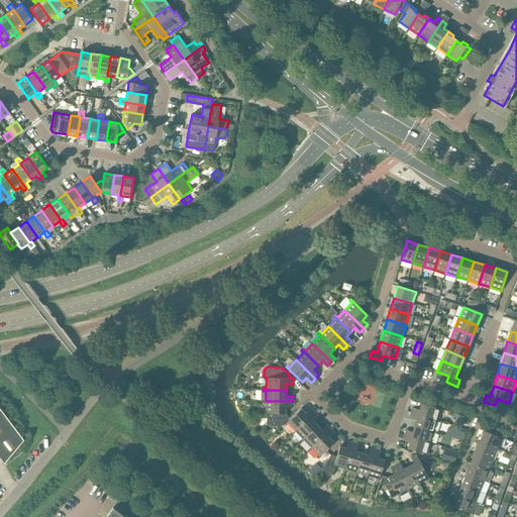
[(293,407),(293,401),(266,401),(266,411),(263,411),(263,413),(271,413),(271,419),(269,419),(269,426),(281,426),(289,418),(286,413),(286,407),(293,407)]
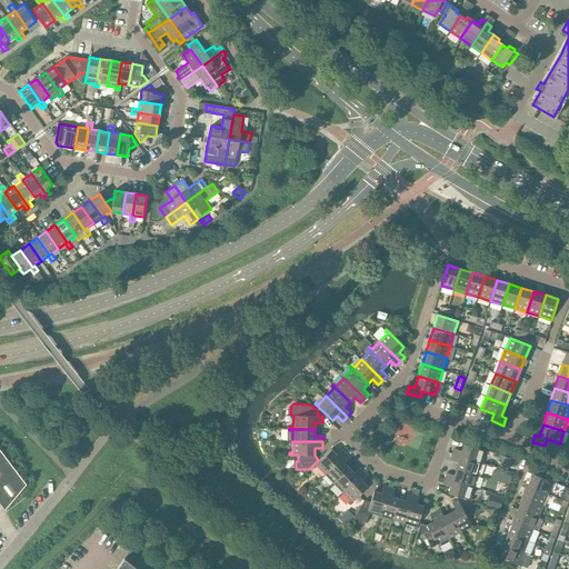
[(488,451),(463,443),(461,451),(455,448),(452,455),(480,462),(483,452),(487,453),(488,451)]
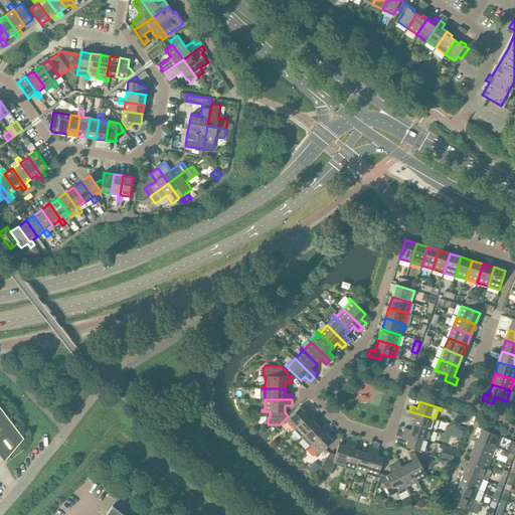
[(0,456),(4,462),(4,461),(24,439),(0,406),(0,456)]
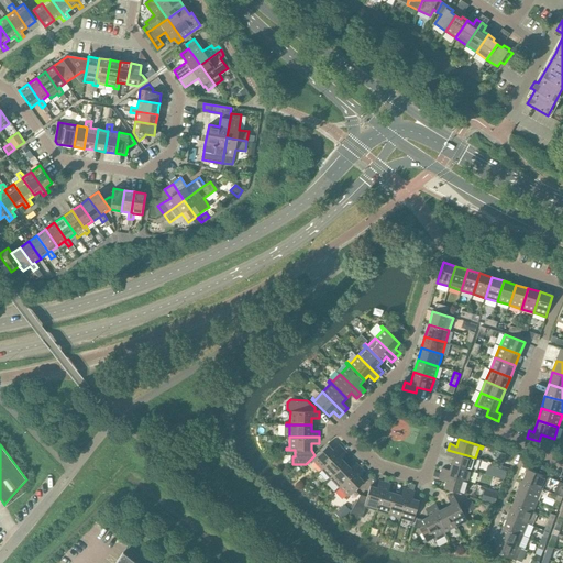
[(321,468),(342,449),(339,444),(333,450),(328,444),(310,462),(311,463),(313,461),(321,468)]
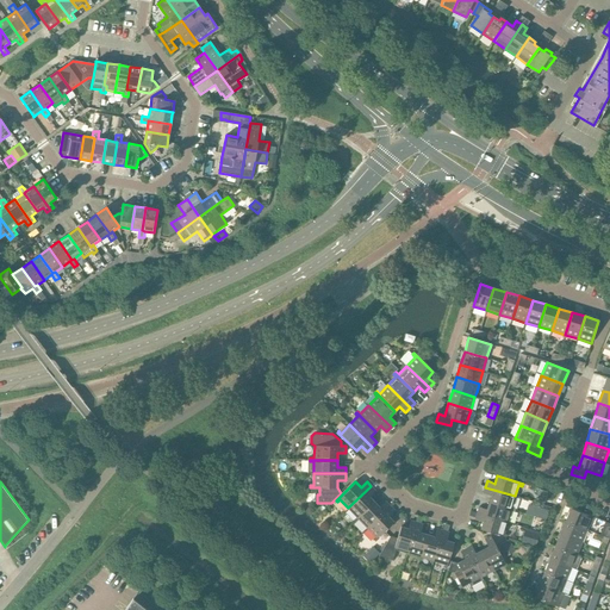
[(355,521),(374,502),(369,497),(375,491),(371,486),(348,508),(356,517),(354,520),(355,521)]
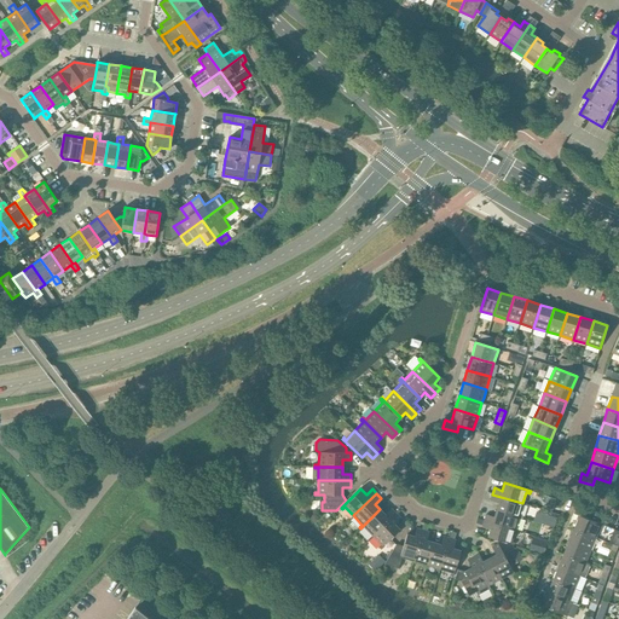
[(496,510),(522,518),(522,516),(519,515),(522,503),(492,495),(490,501),(498,503),(496,510)]
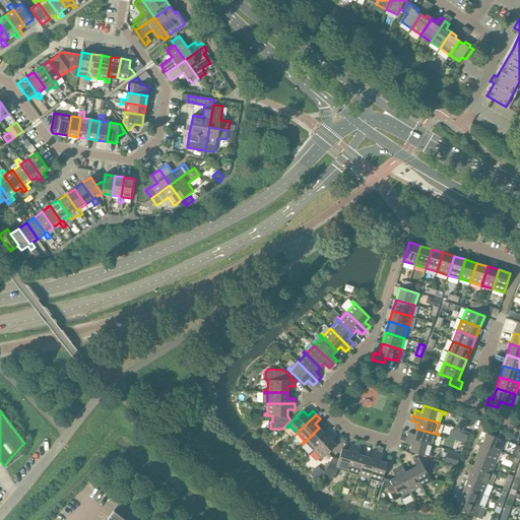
[(484,426),(481,432),(486,434),(481,444),(501,452),(505,441),(494,436),(496,430),(484,426)]
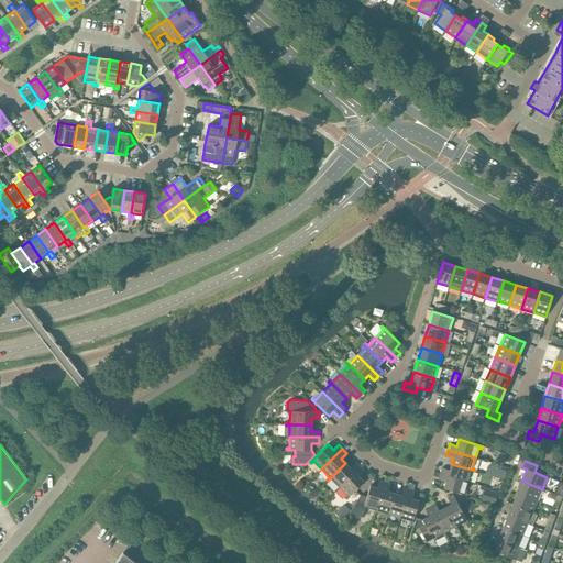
[(339,487),(360,467),(355,463),(350,468),(345,463),(328,481),(329,482),(331,479),(339,487)]
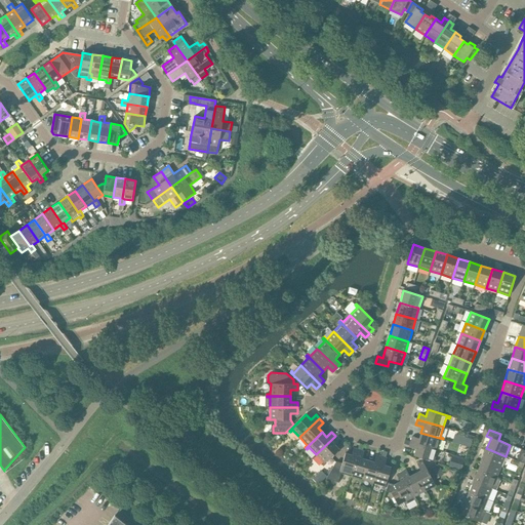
[(410,441),(437,449),(440,439),(443,440),(443,439),(420,433),(419,438),(412,436),(410,441)]
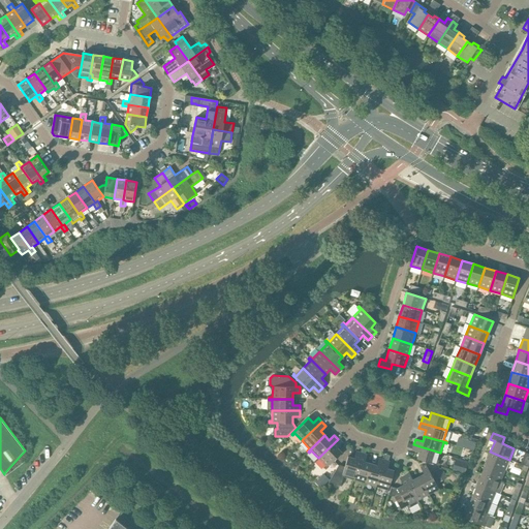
[(268,437),(262,442),(269,447),(273,442),(268,437)]
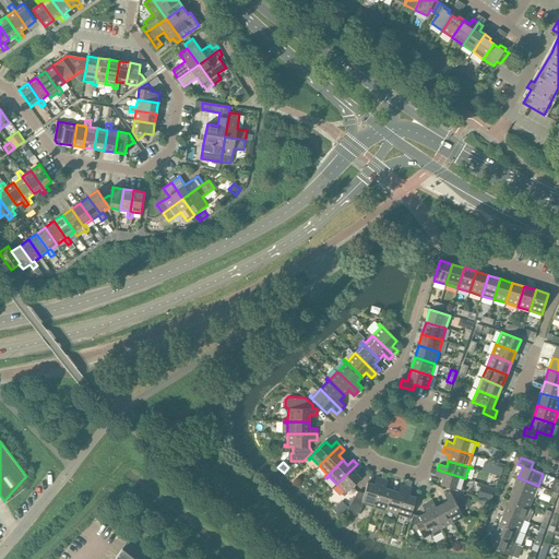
[(357,464),(336,484),(344,491),(342,494),(343,496),(360,478),(356,473),(361,467),(357,464)]
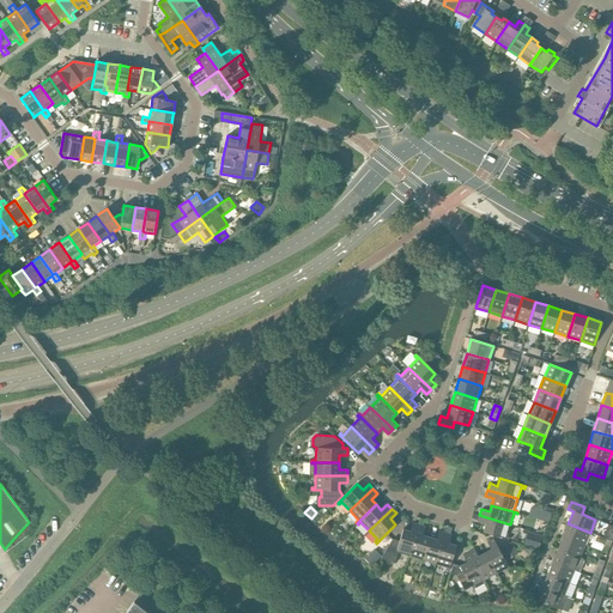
[(479,515),(478,522),(485,525),(484,532),(509,539),(510,538),(507,536),(510,525),(479,515)]
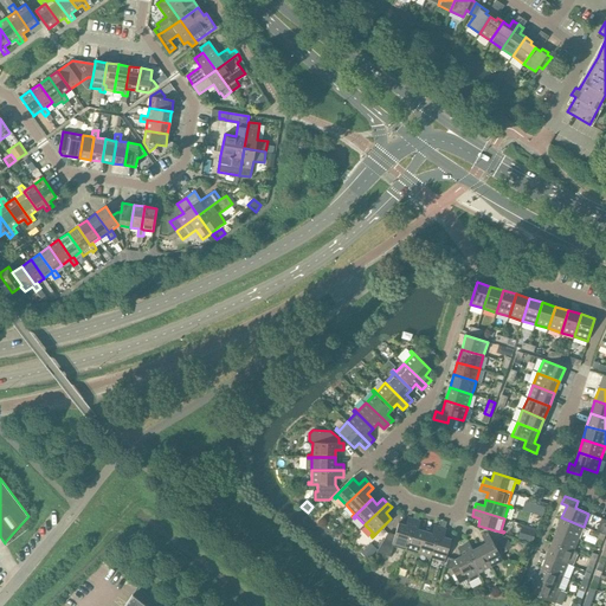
[(405,549),(414,520),(408,517),(406,526),(398,523),(394,535),(388,533),(376,553),(391,558),(393,546),(405,549)]
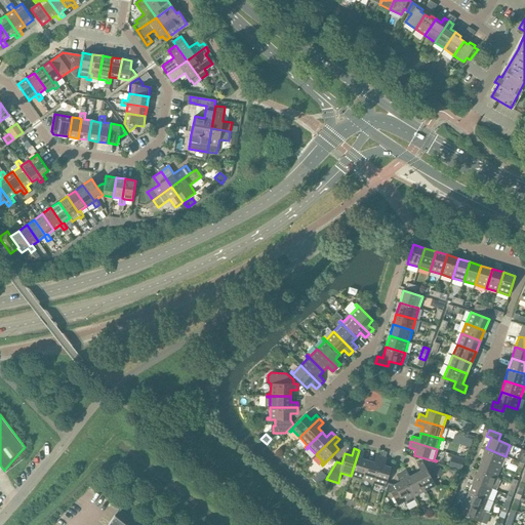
[(500,467),(506,456),(486,448),(482,459),(500,467)]
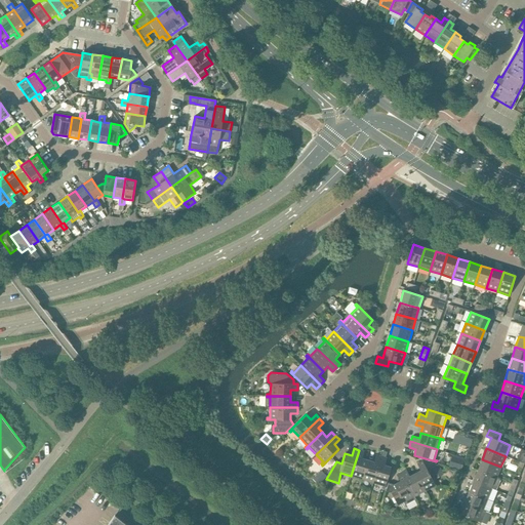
[(361,482),(368,460),(362,458),(364,451),(359,450),(351,476),(361,479),(360,482),(361,482)]
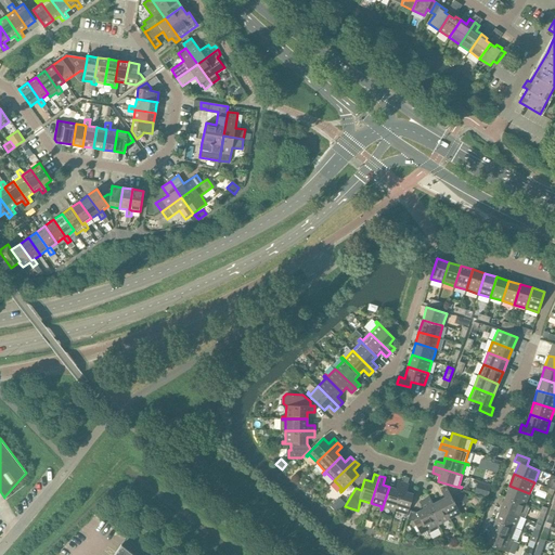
[(395,510),(403,482),(398,481),(395,488),(389,487),(382,510),(383,510),(384,506),(395,510)]
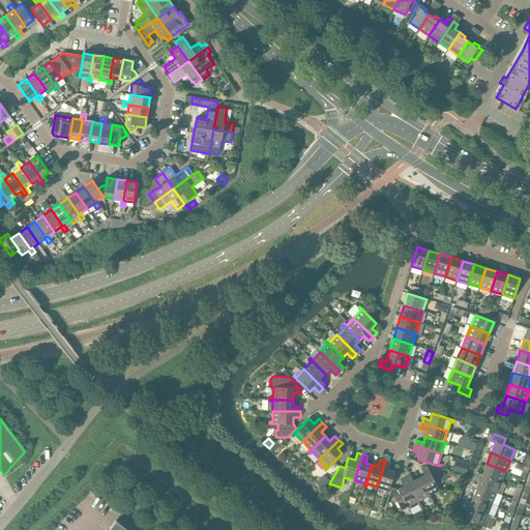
[(385,461),(377,487),(387,490),(386,493),(387,494),(394,471),(388,469),(390,463),(385,461)]
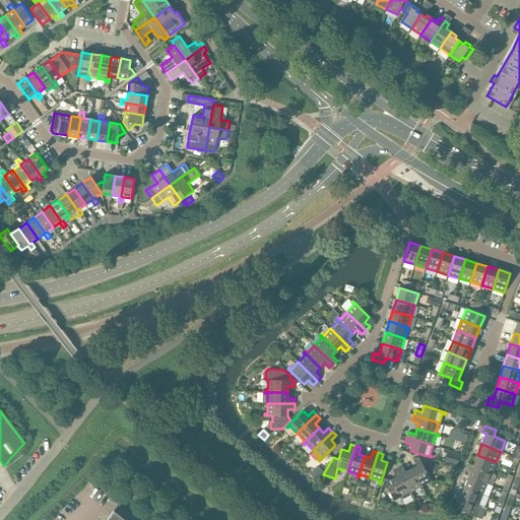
[(492,473),(496,462),(477,455),(473,465),(492,473)]
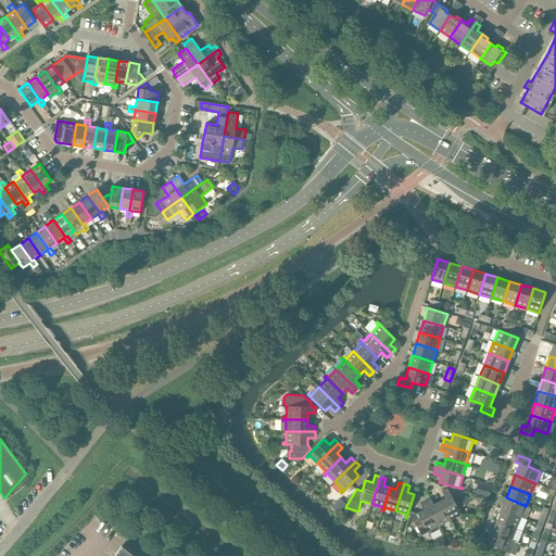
[(440,502),(451,522),(452,522),(451,519),(460,514),(447,489),(442,492),(445,498),(440,502)]
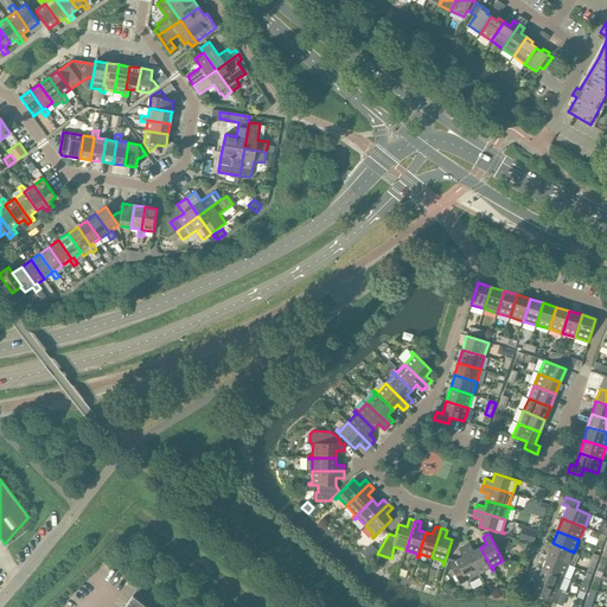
[(506,537),(497,542),(503,554),(512,549),(506,537)]
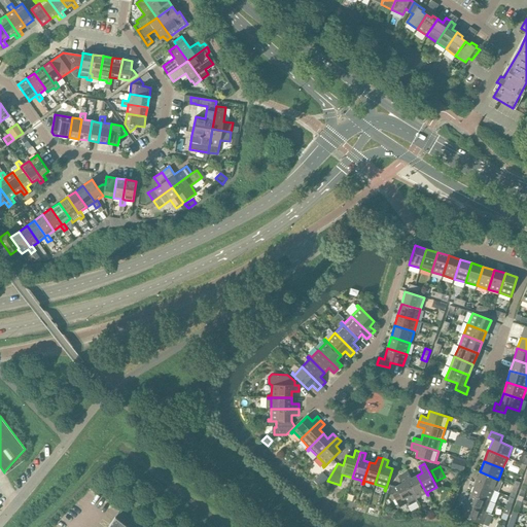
[(408,471),(402,475),(416,498),(425,493),(426,496),(427,495),(417,476),(411,478),(408,471)]
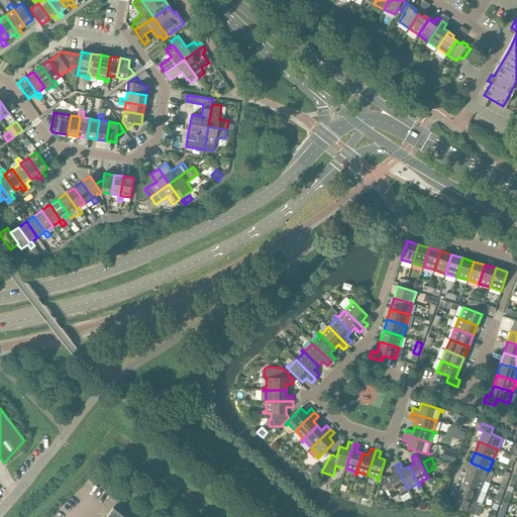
[(471,462),(466,474),(484,481),(488,483),(492,472),(489,471),(471,462)]
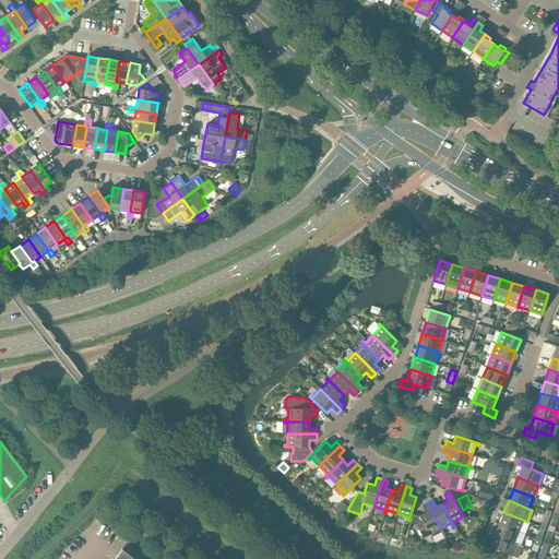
[(342,501),(333,510),(339,515),(348,507),(342,501)]
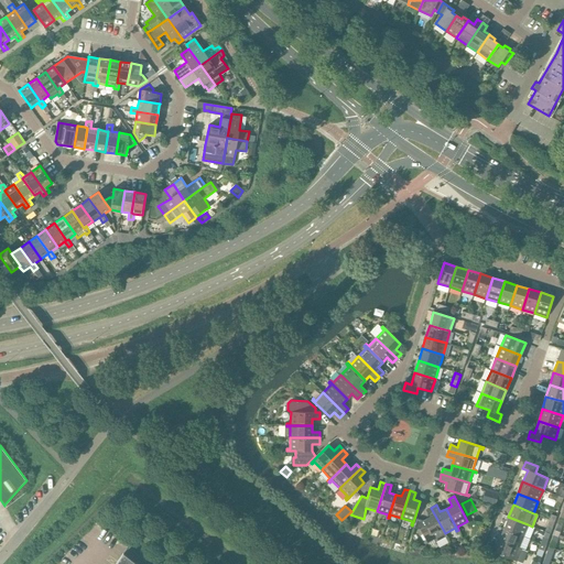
[(418,519),(414,528),(419,529),(427,544),(434,541),(435,542),(436,541),(446,537),(445,533),(431,508),(426,510),(430,517),(423,520),(418,519)]
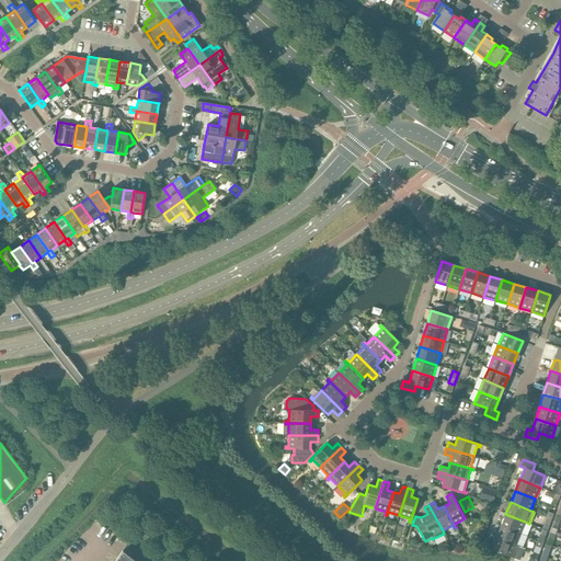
[(521,534),(525,522),(505,514),(501,525),(521,534)]
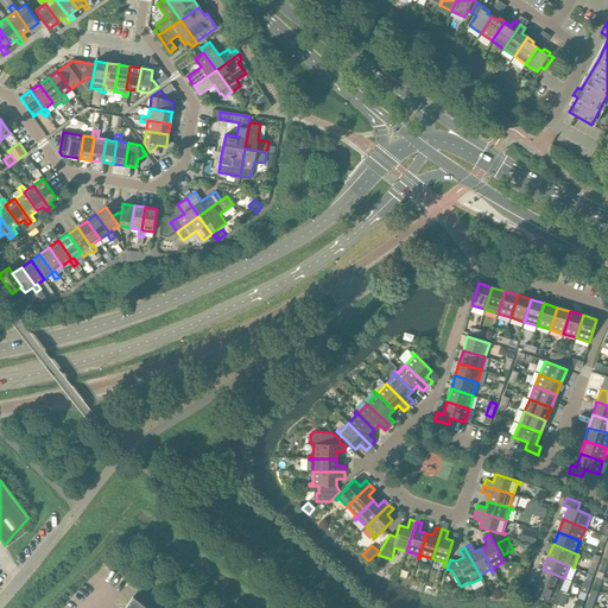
[(543,569),(538,582),(559,590),(564,578),(543,569)]
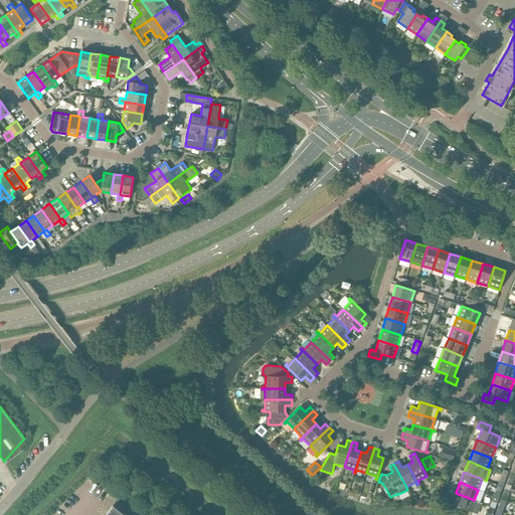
[(474,500),(456,493),(451,504),(472,512),(476,501),(474,500)]
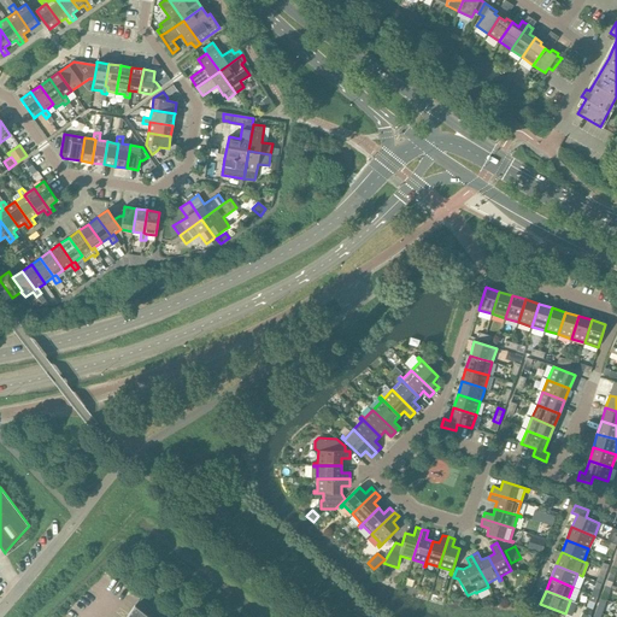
[(150,616),(135,605),(127,616),(150,616)]
